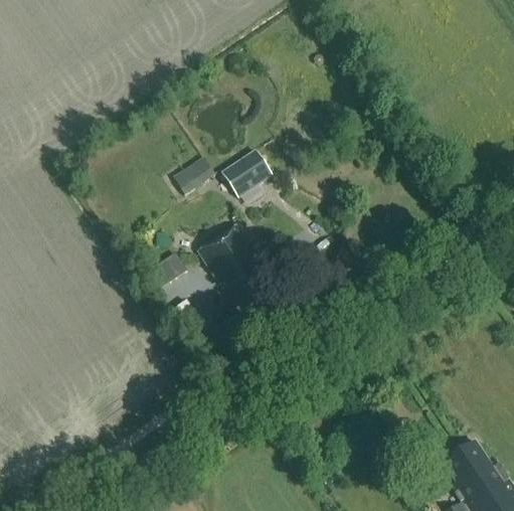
[(240,195),(272,173),(257,151),(224,172),(240,195)]
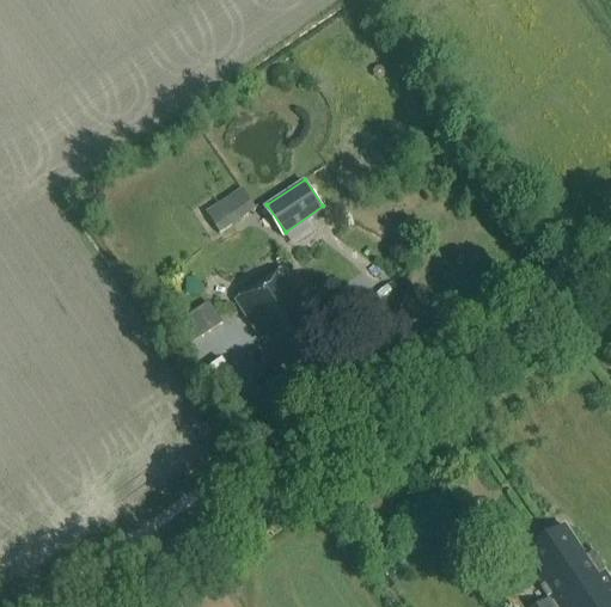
[(226,225),(264,203),(252,182),(214,203),(226,225)]
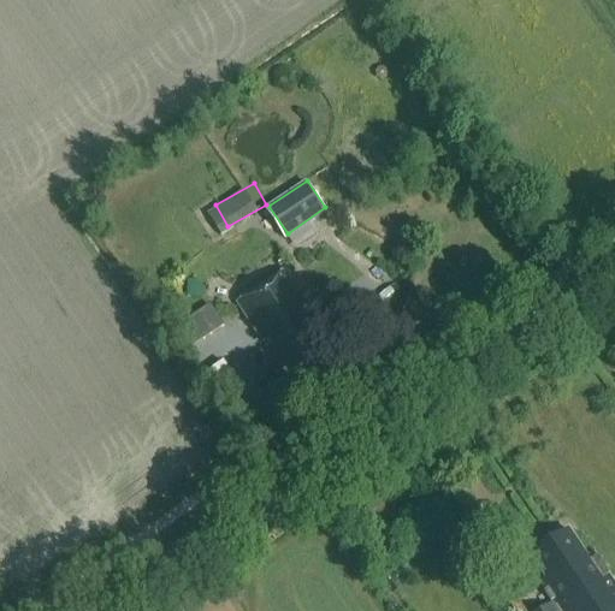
[(330,343),(313,321),(317,319),(309,307),(312,306),(285,267),(237,301),(264,339),(267,337),(272,343),(276,340),(295,368),(315,354),(319,355),(325,350),(325,346),(330,343)]
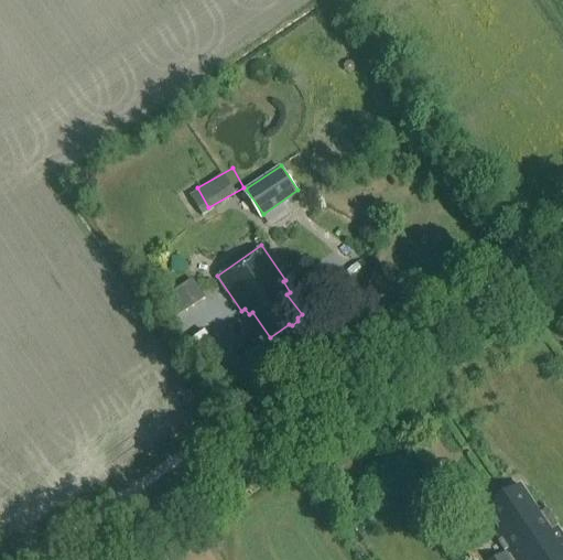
[(192,277),(160,298),(172,315),(204,295),(192,277)]
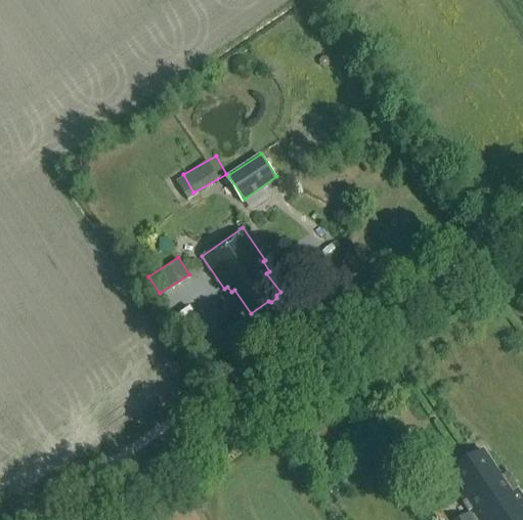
[(219,293),(211,298),(217,307),(225,301),(219,293)]
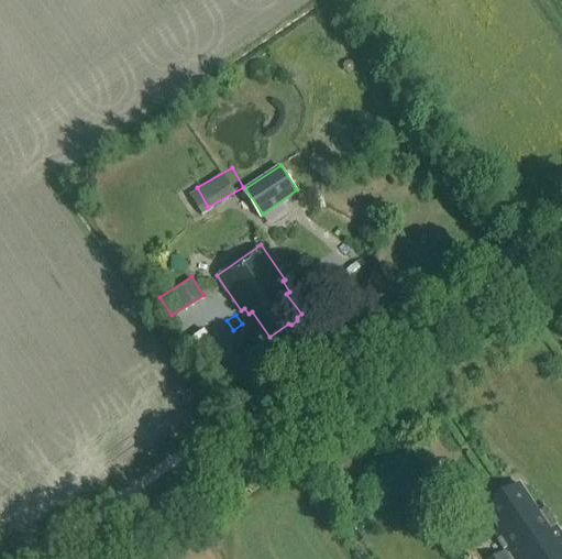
[(210,357),(227,343),(212,324),(196,337),(210,357)]
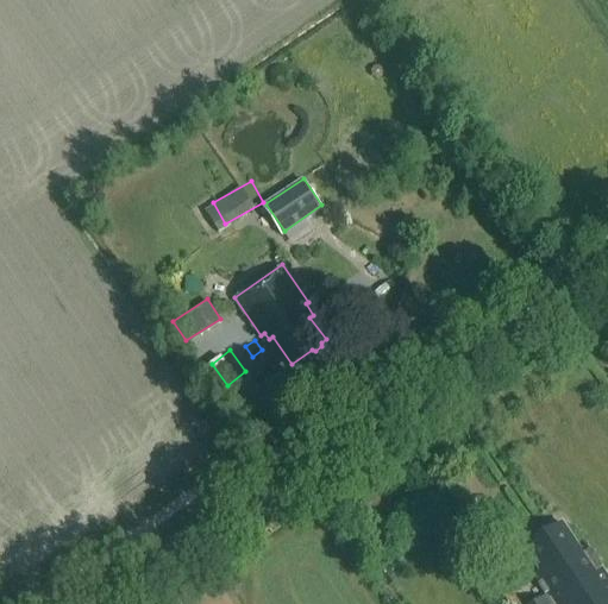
[(607,572),(588,543),(581,548),(563,522),(526,546),(540,567),(536,571),(541,580),(539,582),(547,593),(531,603),(607,603),(607,572)]
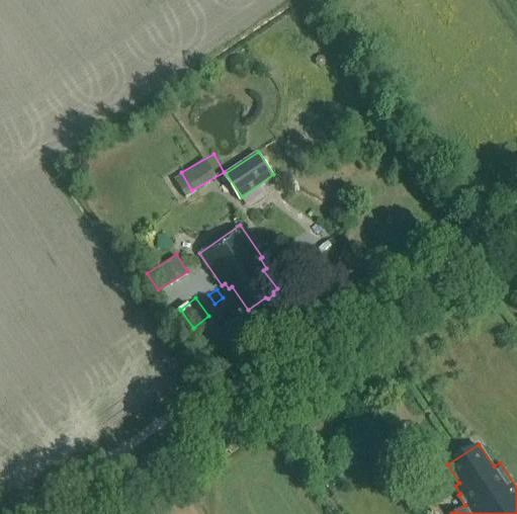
All buildings are outlined.
